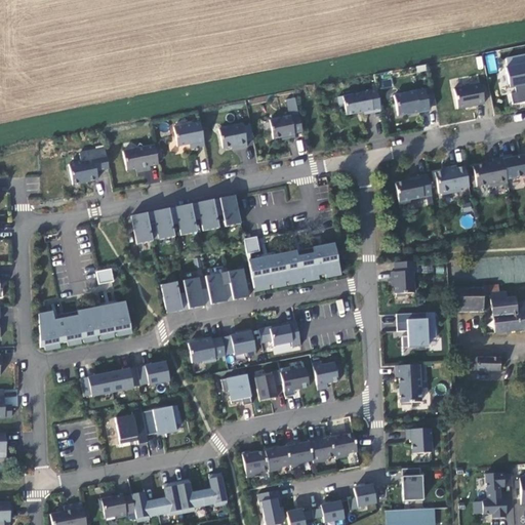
[(485,55),(489,74),(497,72),(493,53),(485,55)]
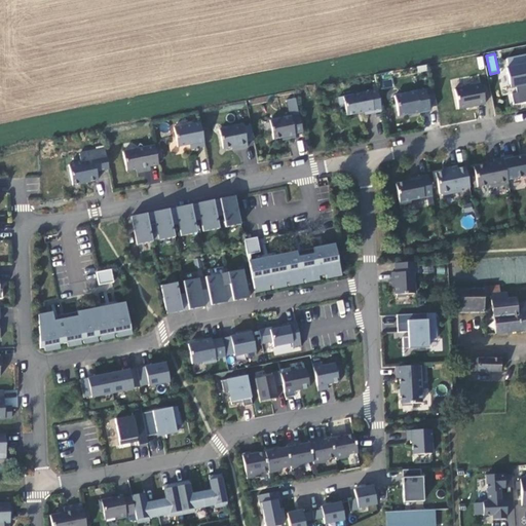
[(525,62),(502,67),(511,105),(525,102),(525,62)]
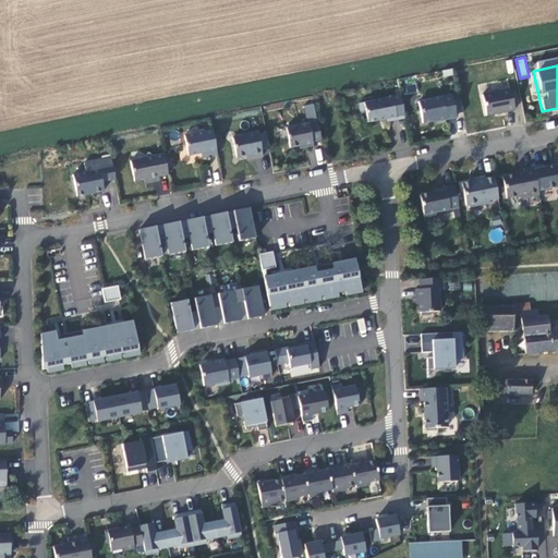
[(508,80),(478,86),(483,118),(514,111),(508,80)]
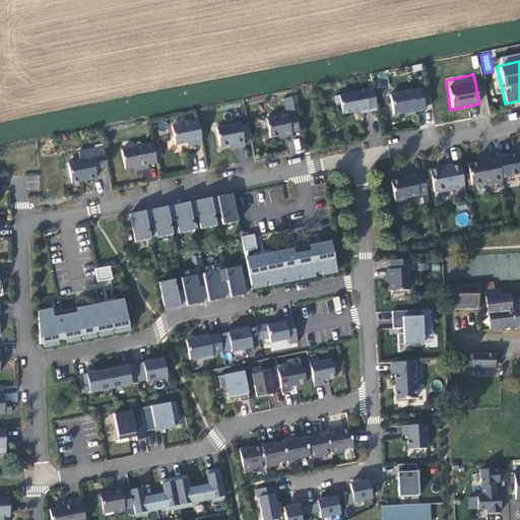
[(419,87),(387,93),(390,117),(426,111),(419,87)]
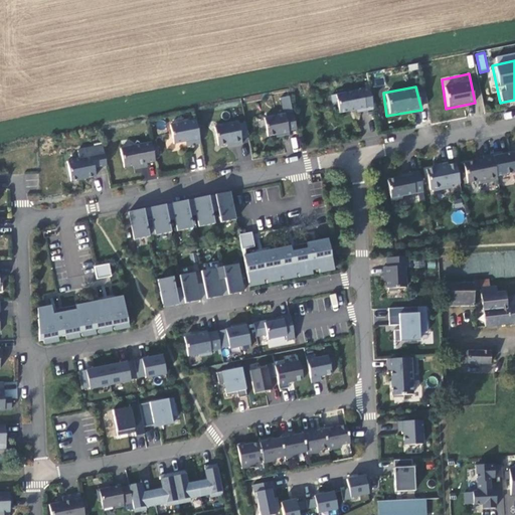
[(368,88),(334,94),(337,115),(371,107),(368,88)]
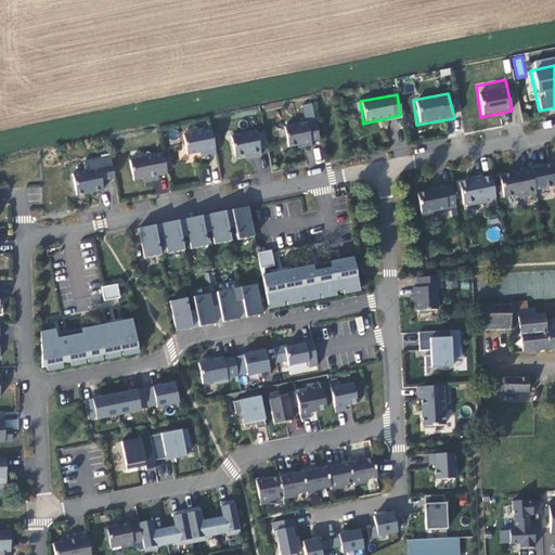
[(319,141),(311,103),(297,106),(301,121),(276,127),(283,149),(319,141)]
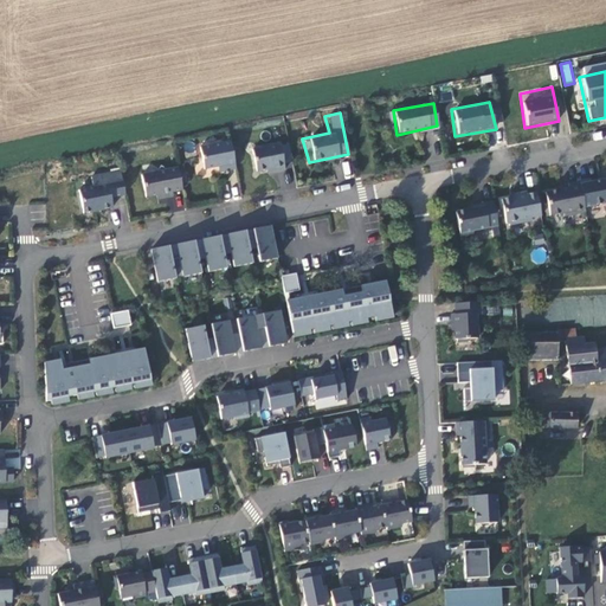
[(229,140),(198,146),(201,171),(217,167),(218,172),(236,171),(229,140)]
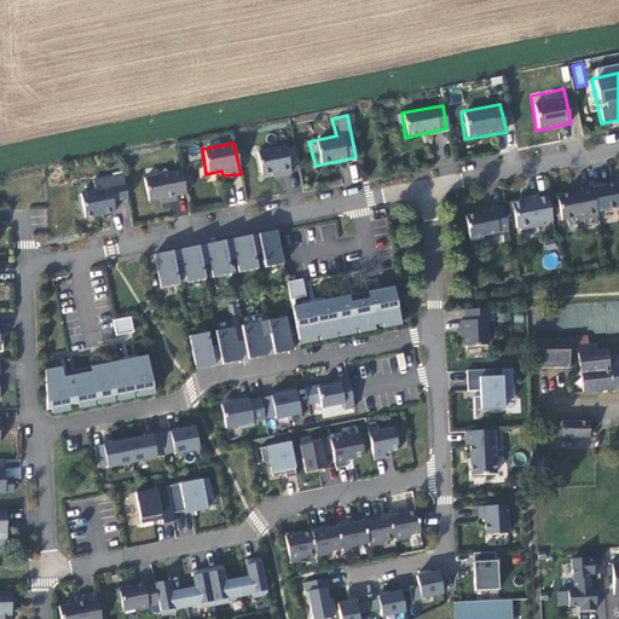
[(294,145),(256,151),(260,178),(299,169),(294,145)]
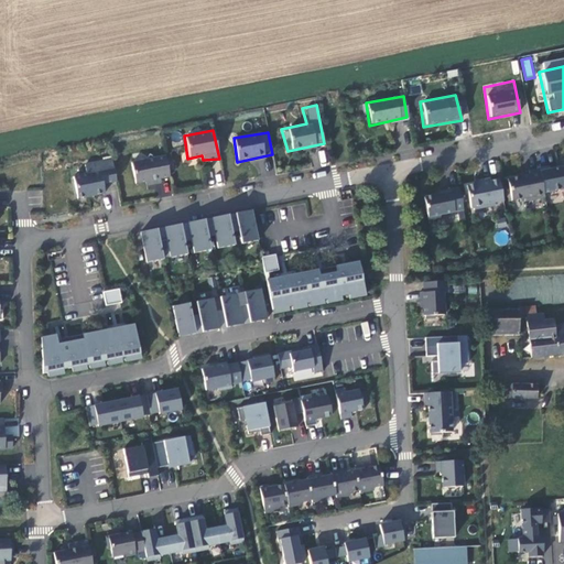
[(324,150),(317,152),(321,166),(327,165),(324,150)]
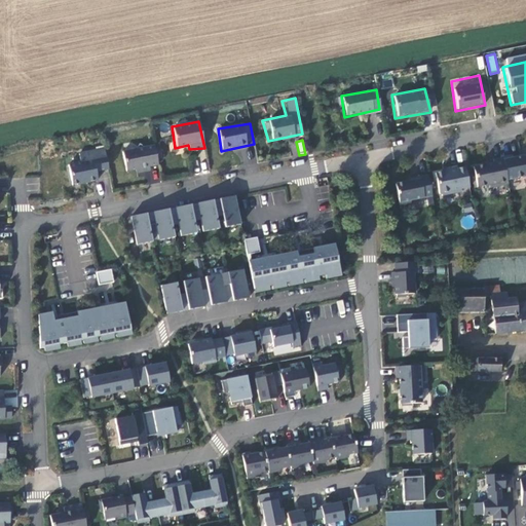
[(154,144),(120,150),(124,175),(158,165),(154,144)]
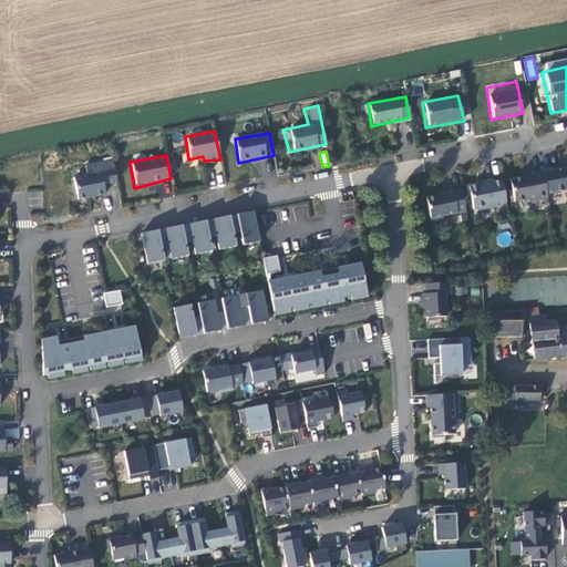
[(112,158),(83,164),(84,168),(70,173),(74,199),(105,194),(103,185),(117,183),(112,158)]
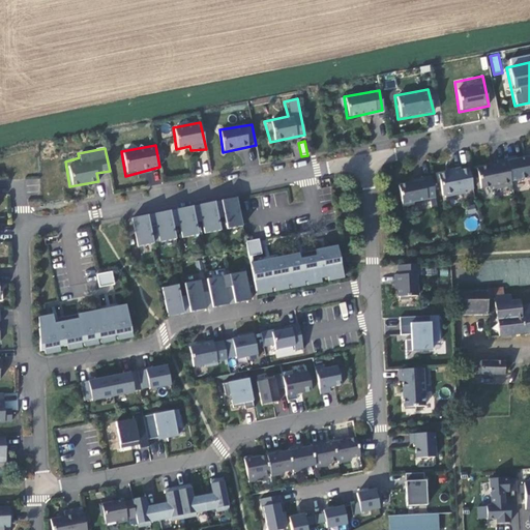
[(529,152),(474,166),(480,192),(529,180),(529,152)]
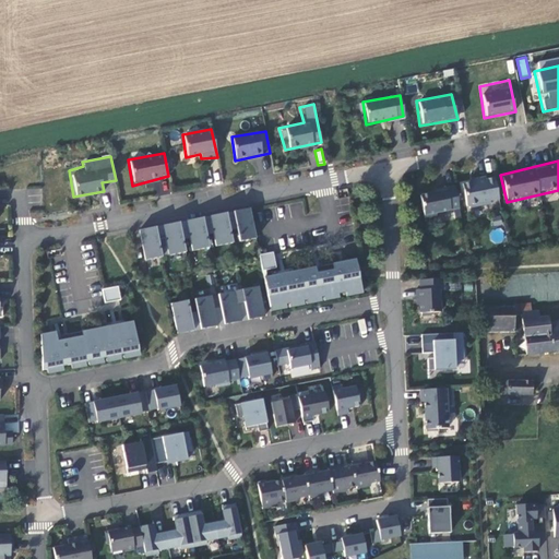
[(490,176),(463,180),(468,207),(496,203),(490,176)]
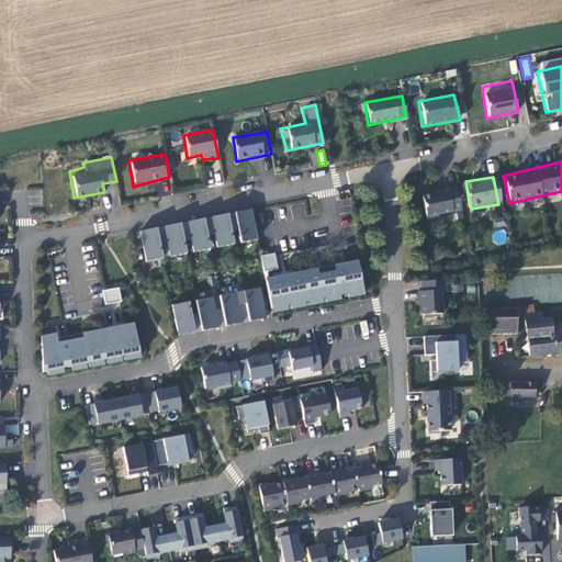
[(454,187),(424,194),(429,220),(461,212),(454,187)]
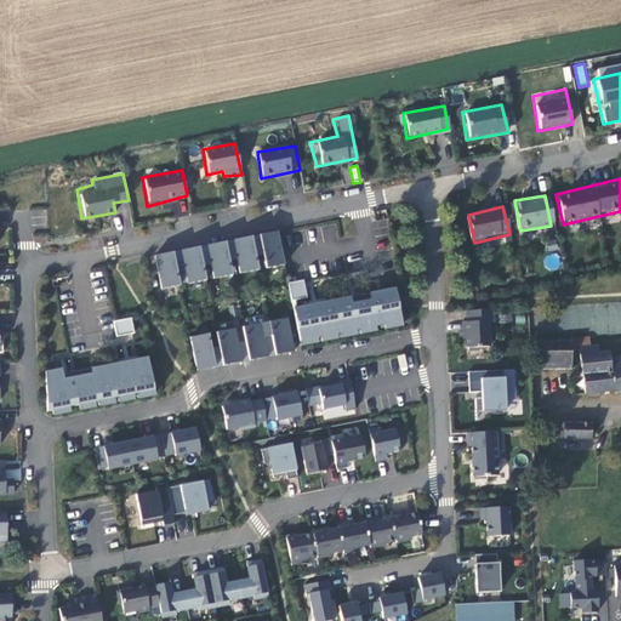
[(45,209),(29,211),(30,226),(47,224),(45,209)]
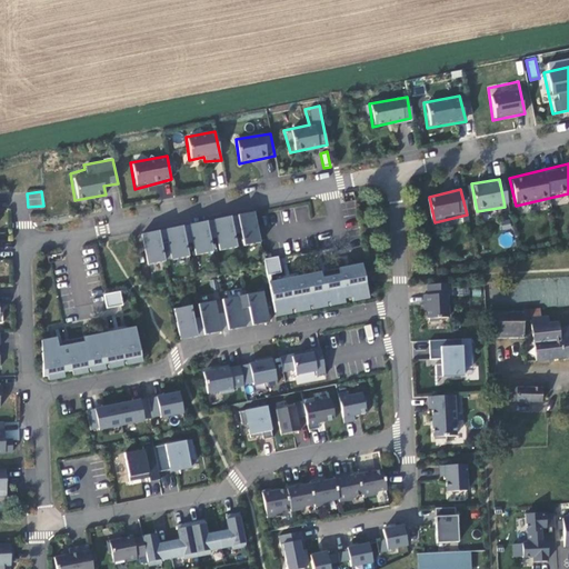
[(239,247),(260,242),(255,210),(235,213),(239,247)]
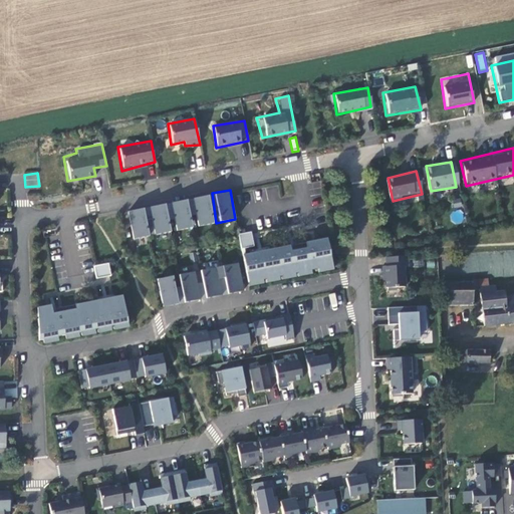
[(189,198),(196,227),(212,224),(206,194),(189,198)]
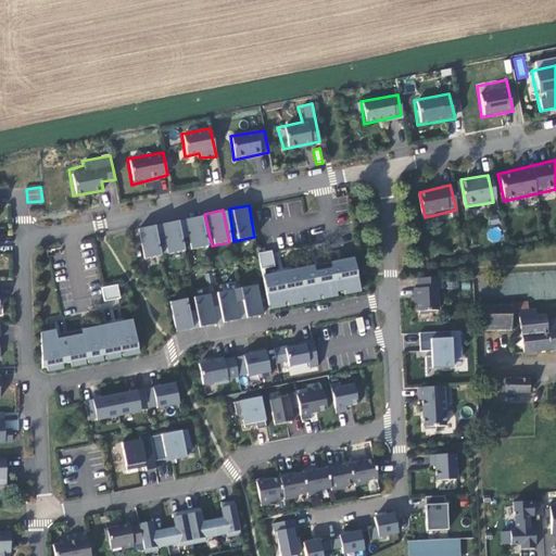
[(182,218),(189,249),(206,245),(200,215),(182,218)]
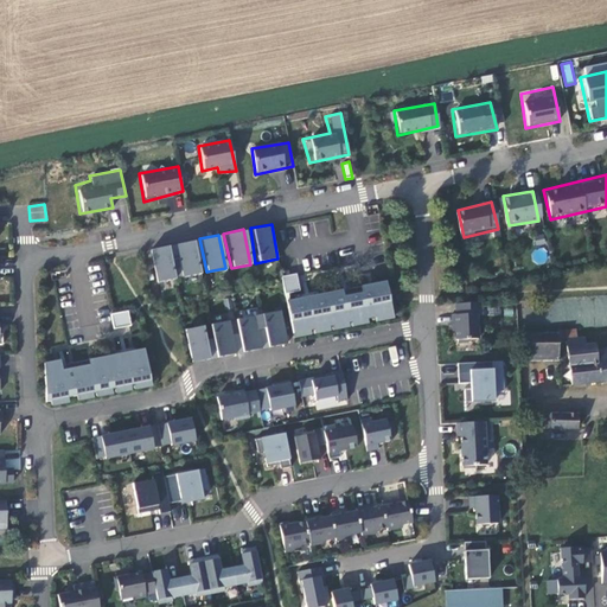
[(173,244),(180,278),(199,273),(193,240),(173,244)]
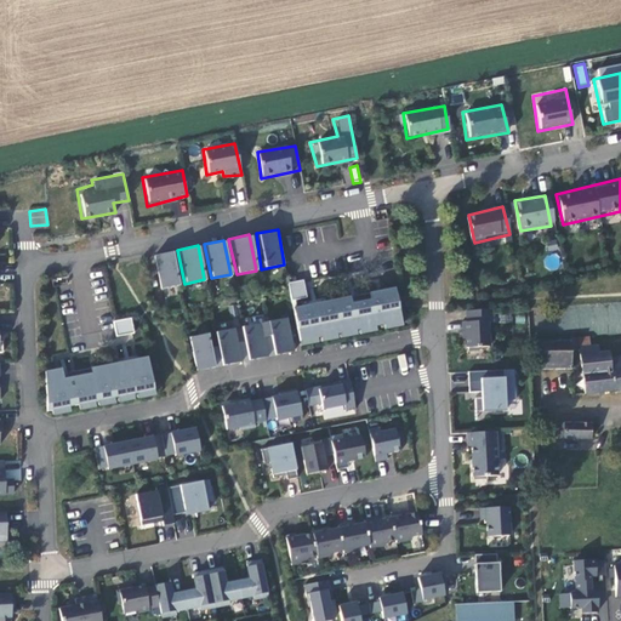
[(171,251),(152,255),(158,290),(177,285),(171,251)]
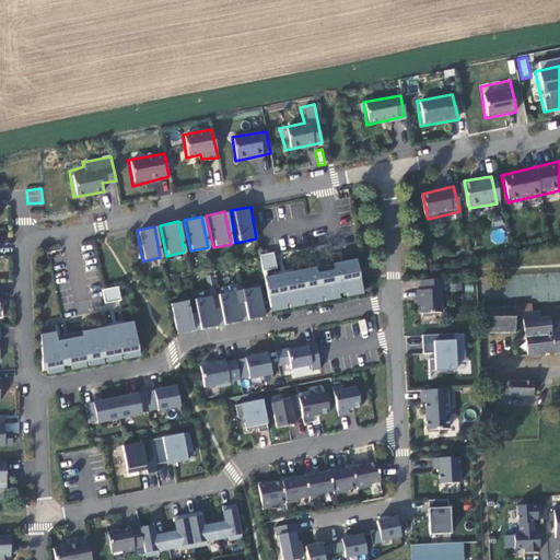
[(273,252),(259,255),(263,271),(277,268),(273,252)]
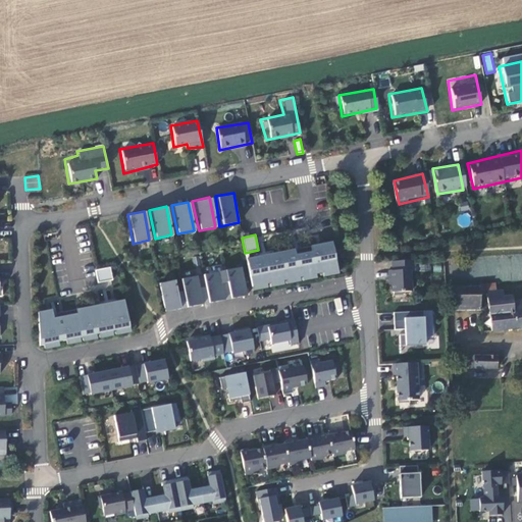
[(337,273),(331,240),(307,247),(308,251),(293,253),(292,249),(244,259),(252,292),(337,273)]
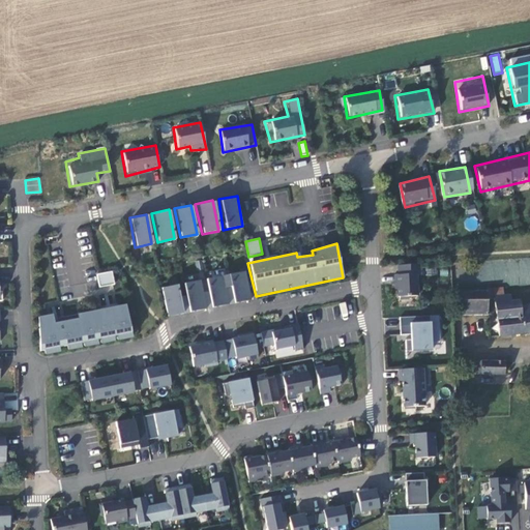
[(420,265),(396,266),(393,297),(417,296),(420,265)]
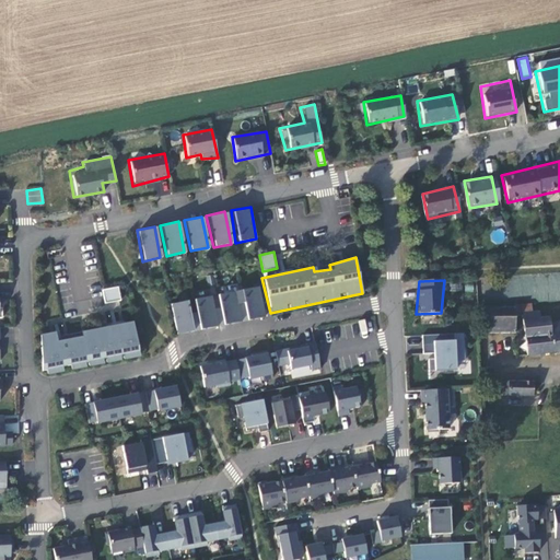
[(258,286),(238,289),(245,321),(265,316),(258,286)]
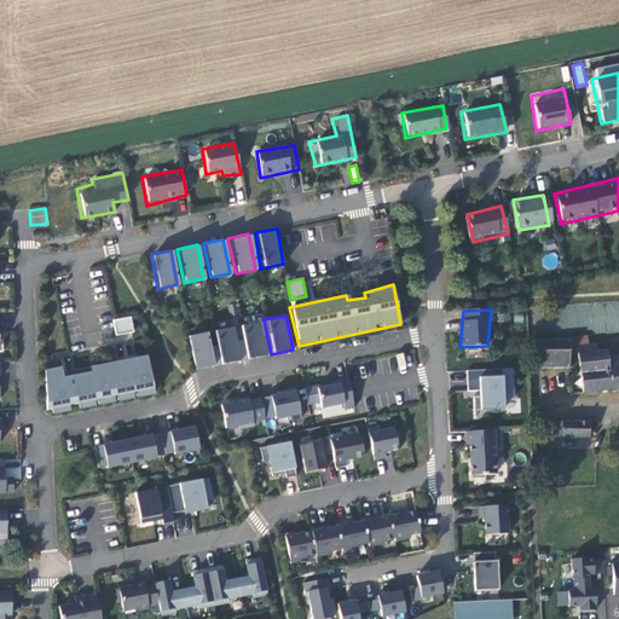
[(131,317),(111,319),(114,336),(133,331),(131,317)]
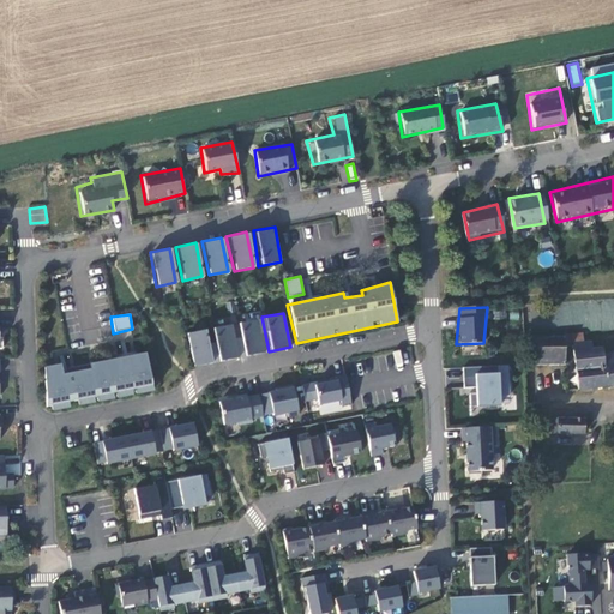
[(257,318),(236,323),(242,356),(263,351),(257,318)]
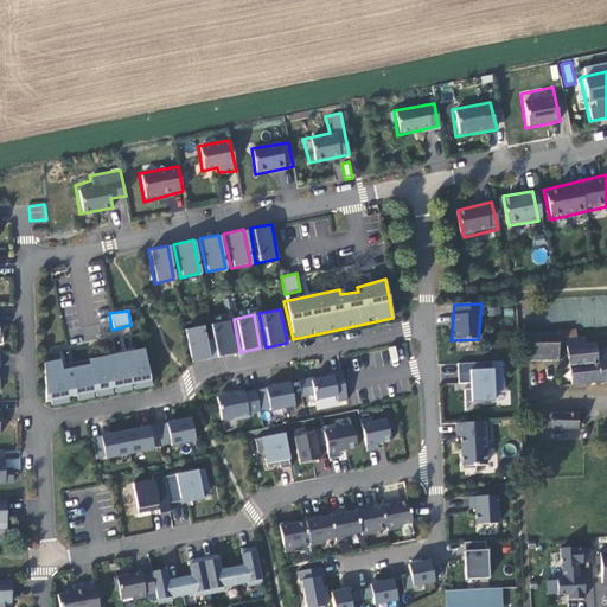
[(227,320),(208,324),(215,358),(234,353),(227,320)]
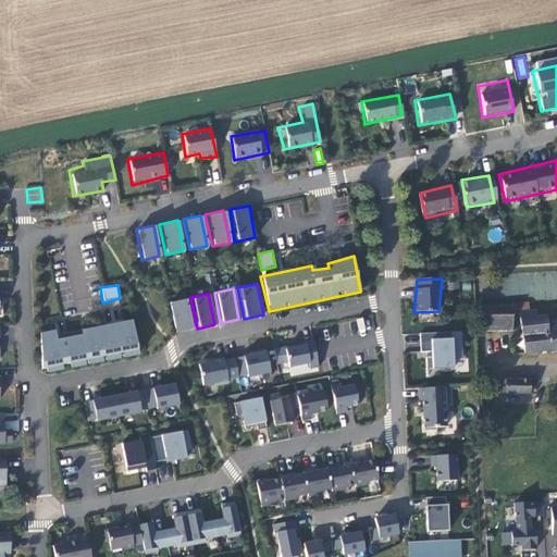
[(187,299),(169,302),(175,334),(194,330),(187,299)]
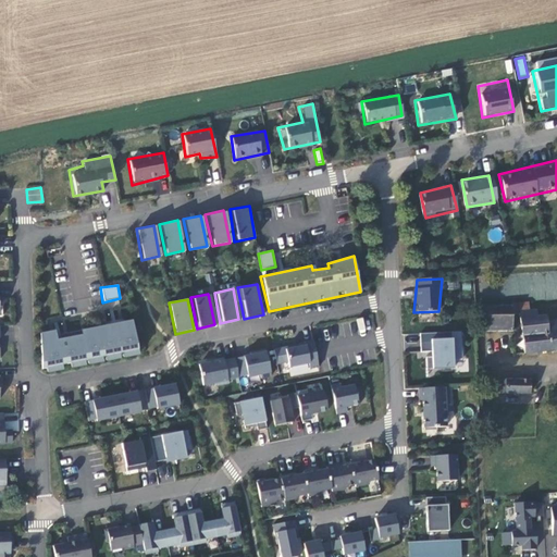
[(510,301),(479,299),(477,323),(511,325),(510,312),(510,301)]
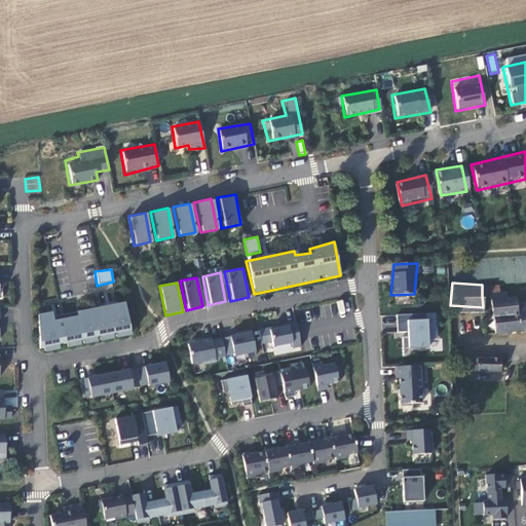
[(482,285),(482,295),(492,294),(493,329),(525,327),(525,300),(513,301),(513,296),(503,297),(503,293),(497,293),(497,283),(482,284),(482,285)]
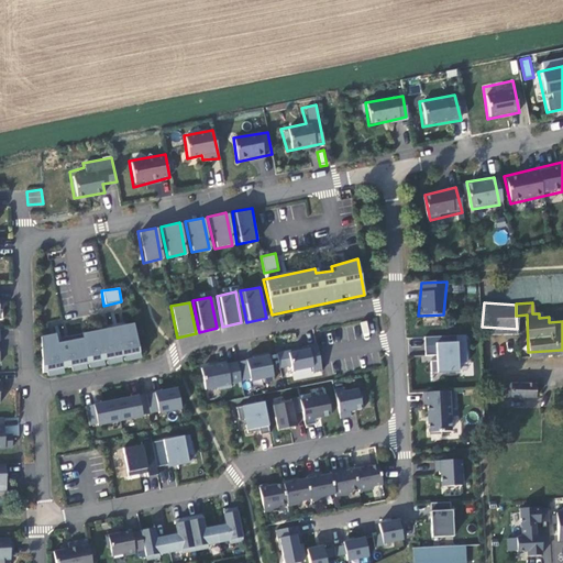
[(58,332),(37,337),(41,381),(140,357),(133,323),(79,333),(79,335),(59,339),(58,332)]
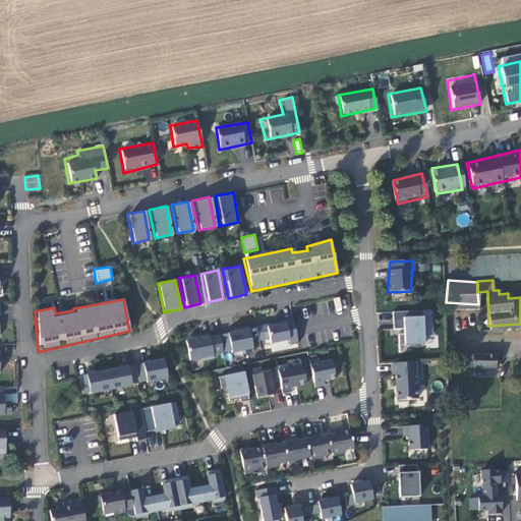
[(432,335),(430,309),(392,311),(393,329),(400,328),(403,346),(424,345),(423,337),(432,335)]
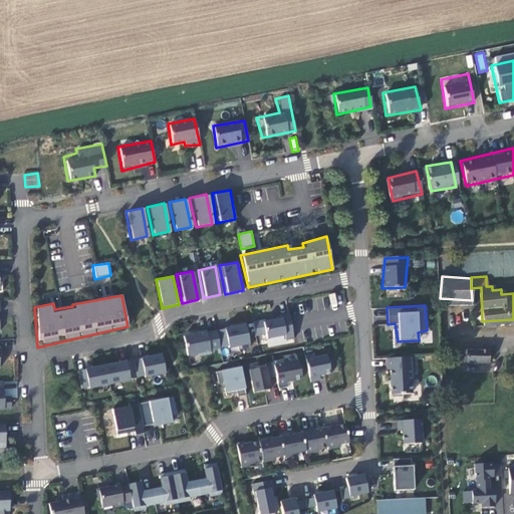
[(291,338),(289,313),(280,314),(280,317),(260,322),(264,339),(284,335),(284,340),(291,338)]
